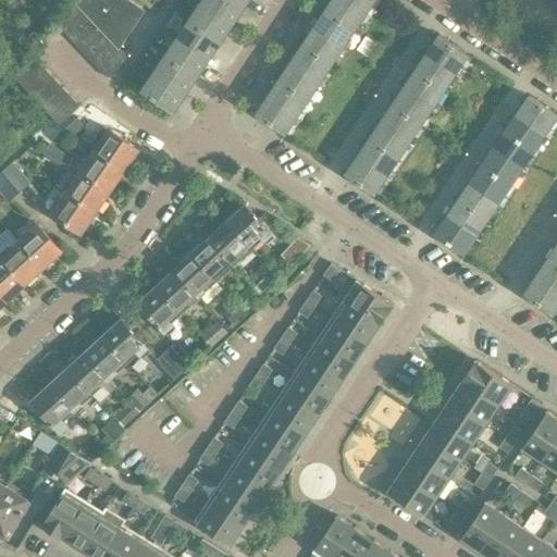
[(94,23),(102,32),(111,41),(118,48),(141,12),(124,0),(81,0),(76,4),(86,14),(94,23)]
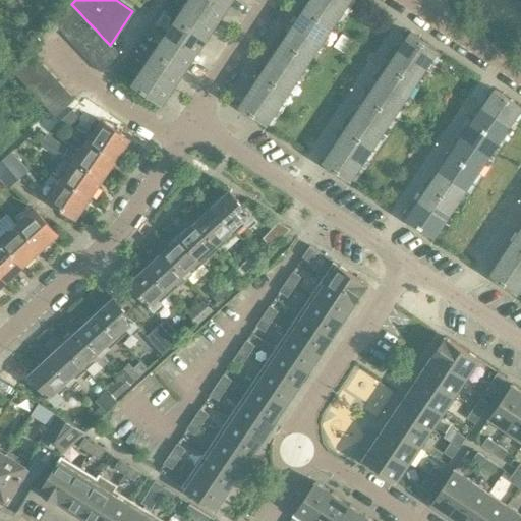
[(219,0),(188,0),(187,3),(218,23),(229,7),(219,0)]
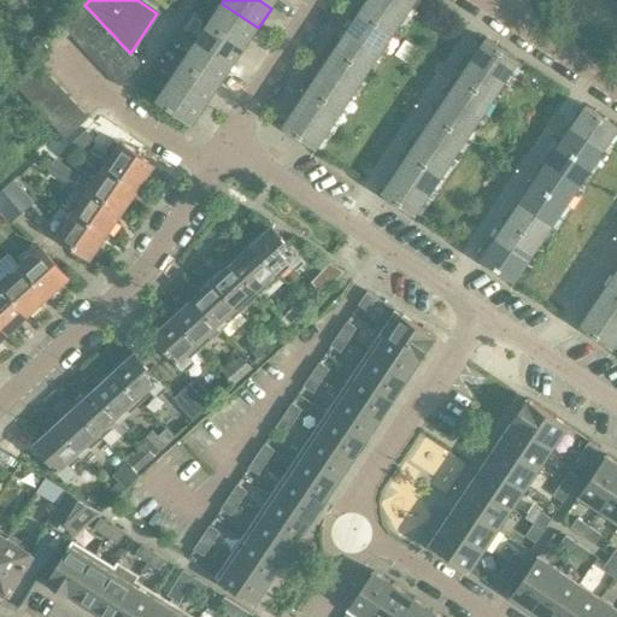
[(366,0),(359,11),(393,33),(405,13),(385,0),(366,0)]
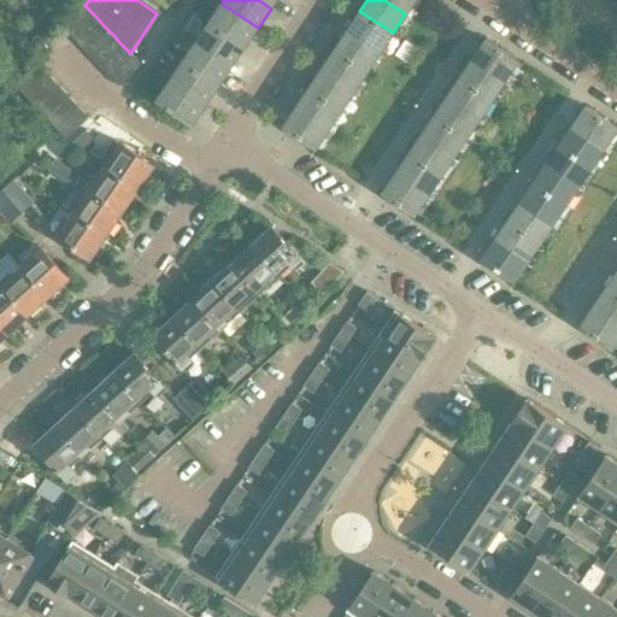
[(385,0),(405,13),(413,0),(385,0)]
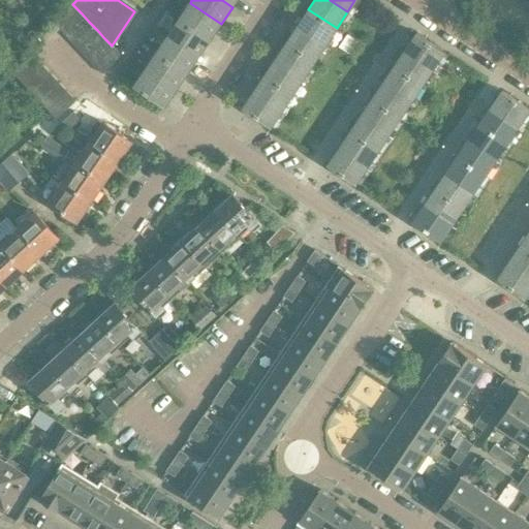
[(190,3),(179,19),(210,40),(221,24),(190,3)]
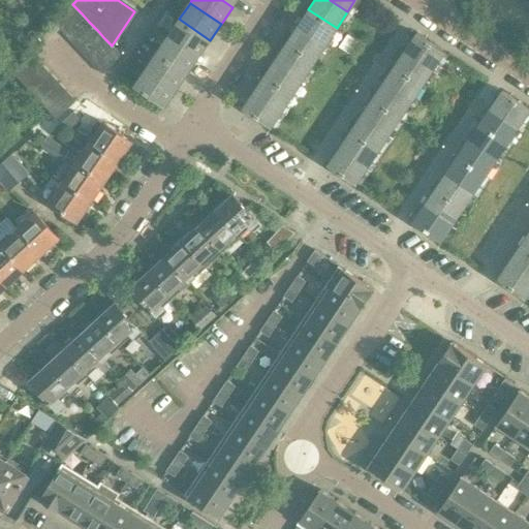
[(82,13),(72,4),(53,22),(62,31),(82,13)]
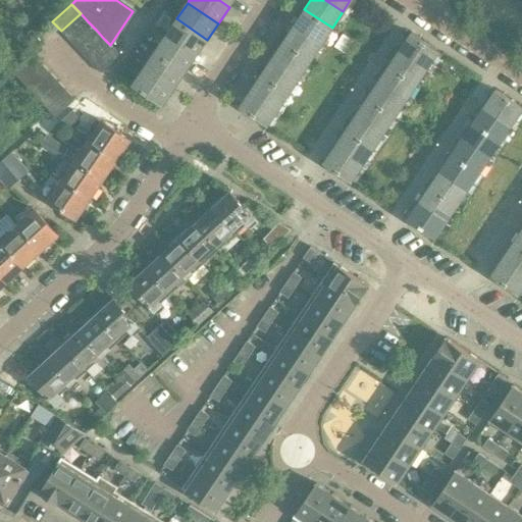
[(297,17),(292,23),(321,44),(332,28),(304,9),(298,18),(297,17)]
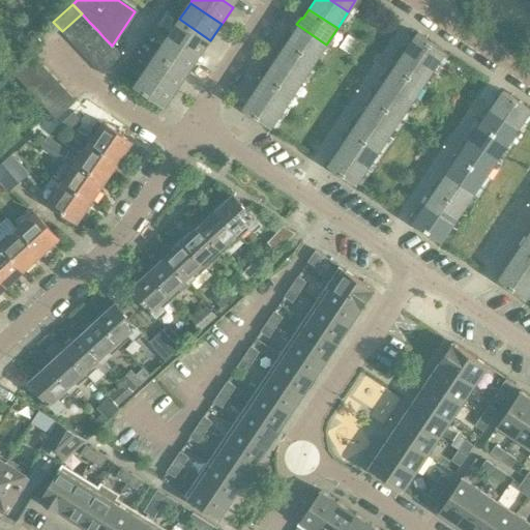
[(62,31),(69,40),(89,22),(82,13),(62,31)]
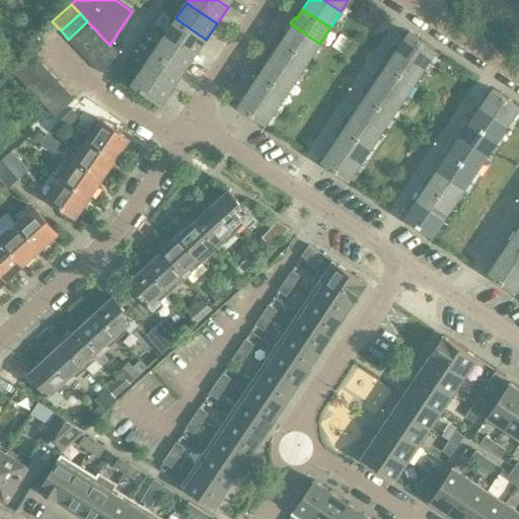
[(175,18),(165,35),(196,56),(206,40),(175,18)]
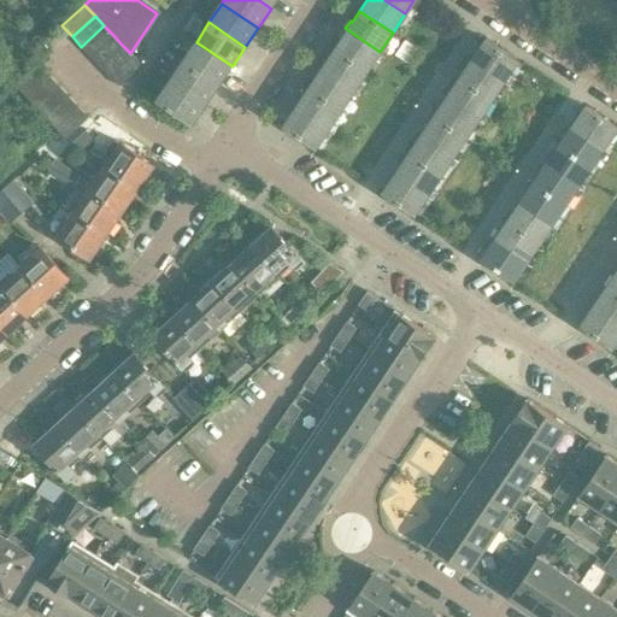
[(81,47),(90,57),(113,35),(104,25),(81,47)]
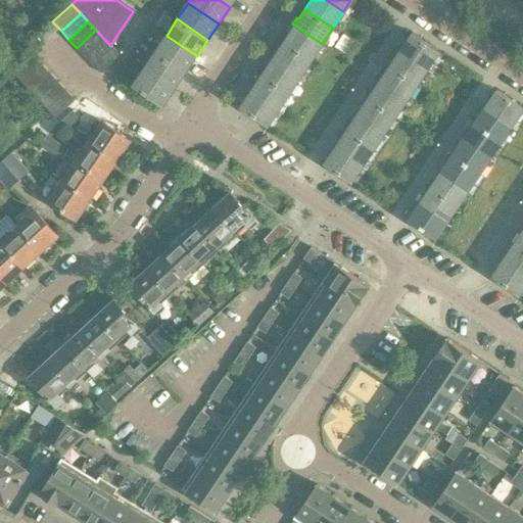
[(289,32),(283,41),(311,60),(322,44),(292,24),(288,31),(289,32)]
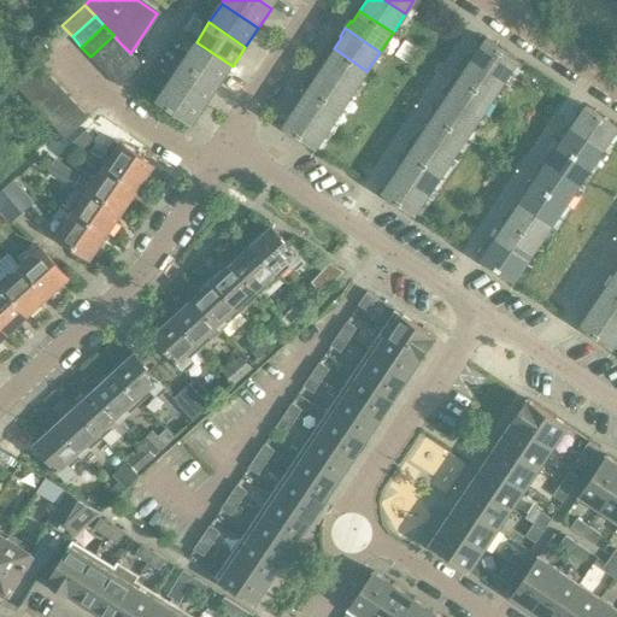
[(90,57),(100,66),(123,46),(113,35),(90,57)]
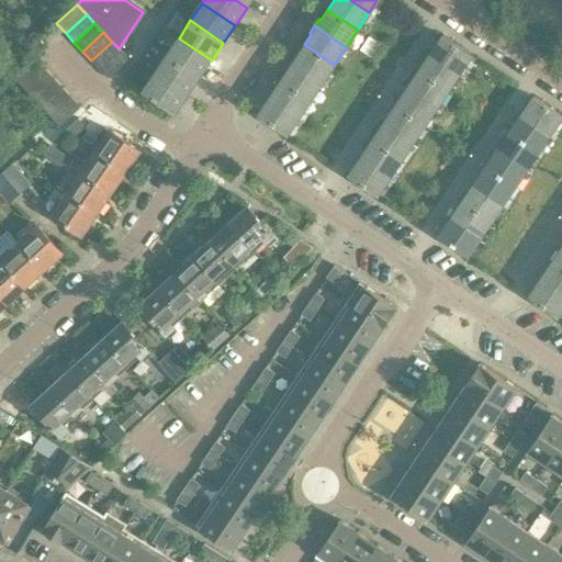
[(433,45),(427,53),(460,74),(472,55),(441,35),(435,46),(433,45)]
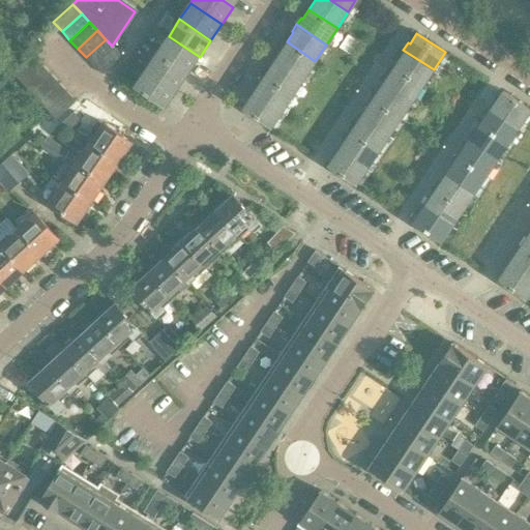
[(169,36),(157,52),(188,74),(200,57),(169,36)]
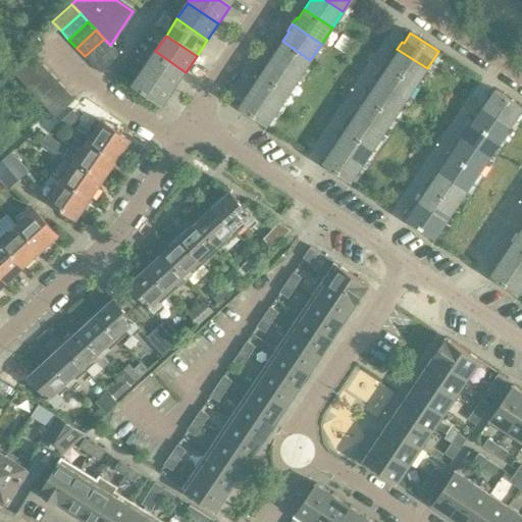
[(85,56),(92,65),(111,47),(110,45),(104,39),(85,56)]
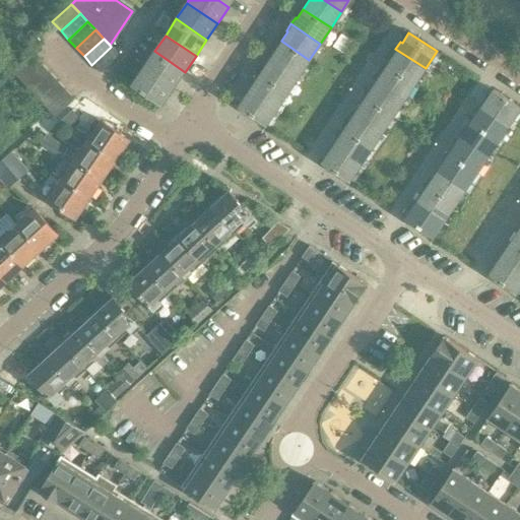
[(274,49),(269,56),(299,75),(309,60),(281,41),(275,50),(274,49)]
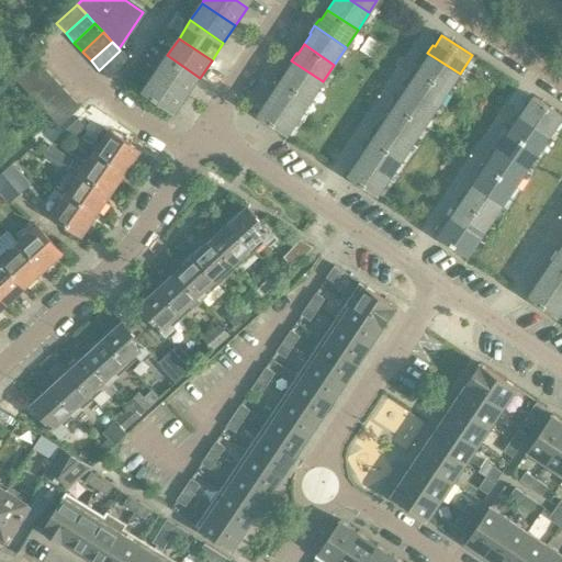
[(120,51),(99,70),(109,79),(128,59),(120,51)]
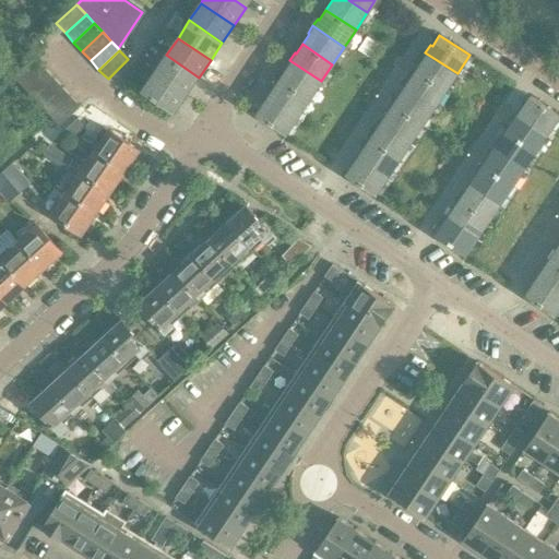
[(8,71),(16,80),(36,60),(27,51),(8,71)]
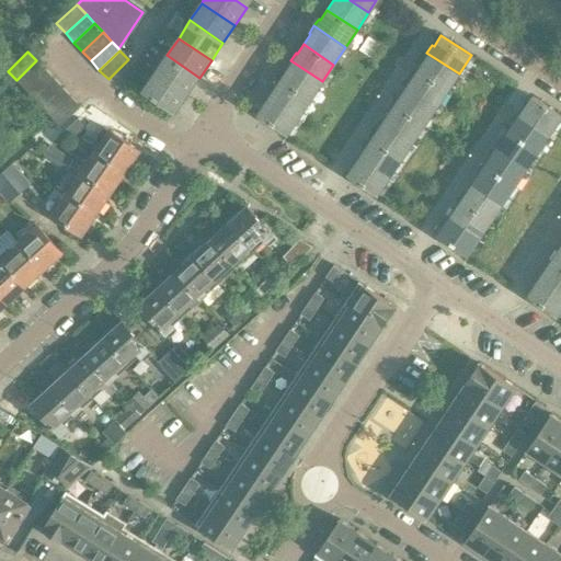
[(423,61),(416,71),(447,91),(459,73),(426,53),(422,59),(423,61)]
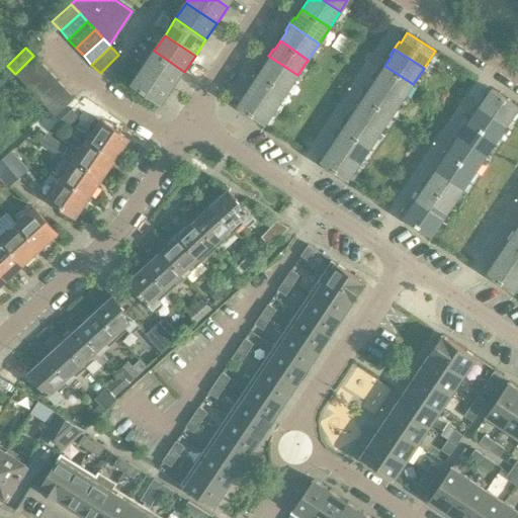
[(154,51),(143,68),(173,88),(184,72),(154,51)]
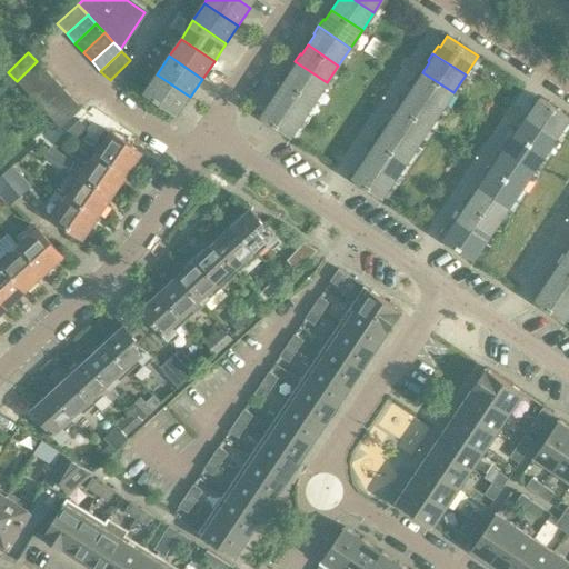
[(17,81),(26,90),(46,71),(37,61),(17,81)]
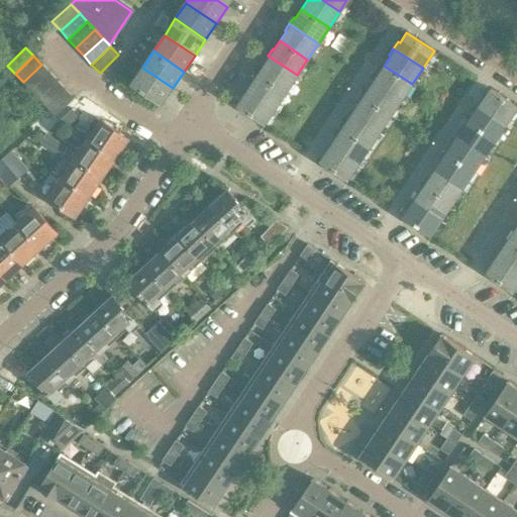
[(265,64),(259,73),(286,91),(297,75),(268,56),(263,63),(265,64)]
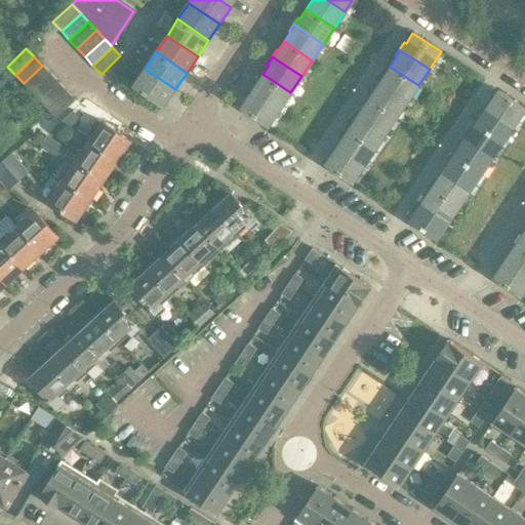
[(24,83),(31,92),(50,74),(42,66),(24,83)]
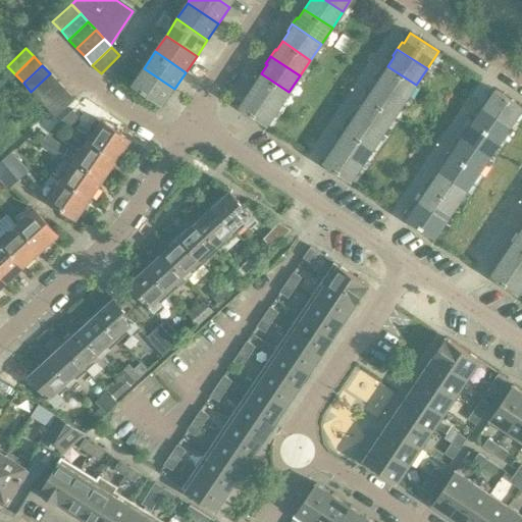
[(380,73),(375,81),(405,100),(416,85),(387,66),(382,74),(380,73)]
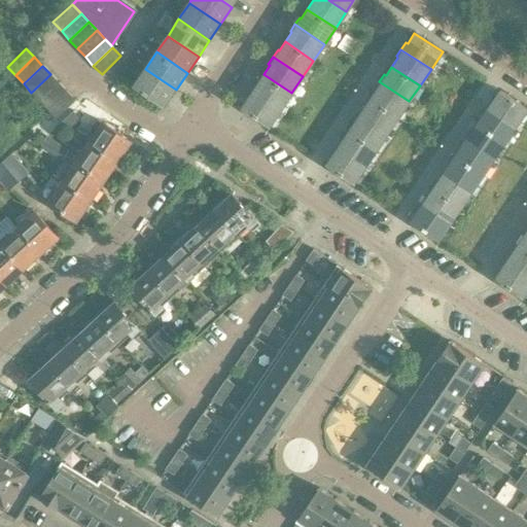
[(176,90),(145,69),(134,85),(165,106),(176,90)]
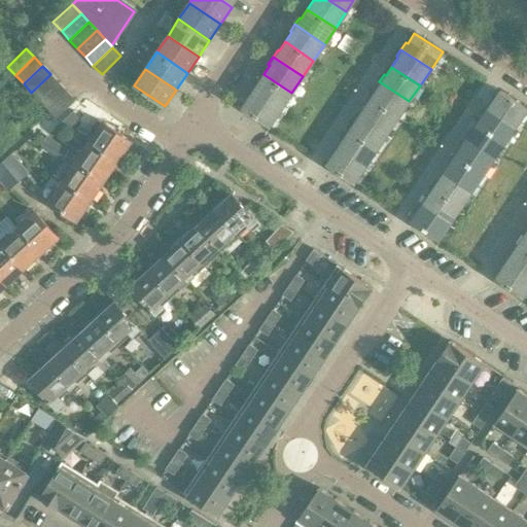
[(31,93),(39,101),(59,83),(50,74),(31,93)]
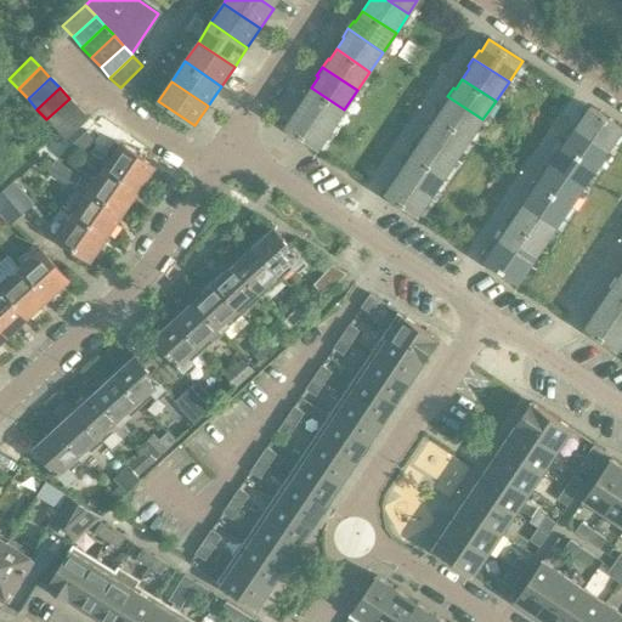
[(301,97),(297,105),(332,129),(344,109),(311,88),(304,99),(301,97)]
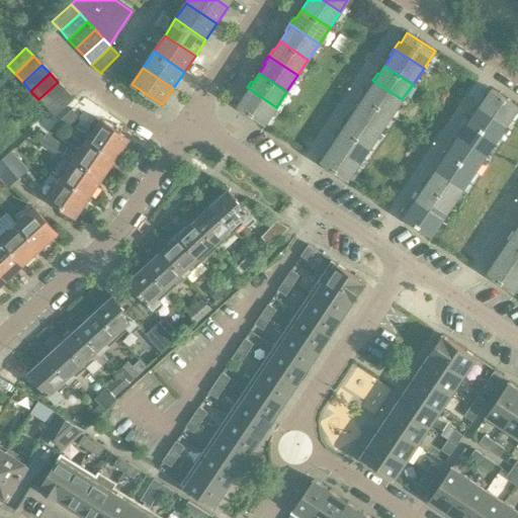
[(369,88),(363,97),(392,115),(402,99),(372,80),(368,87),(369,88)]
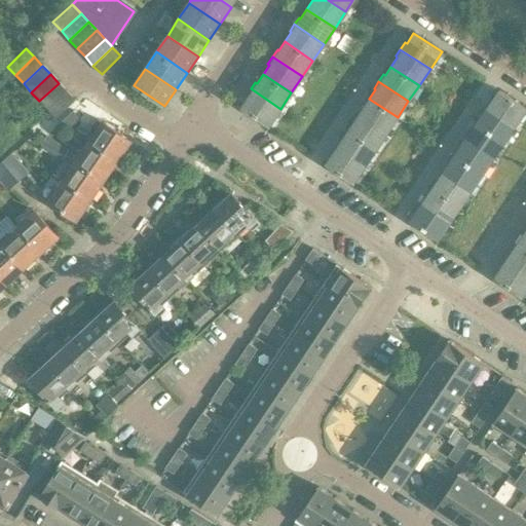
[(39,101),(47,110),(67,91),(59,83),(39,101)]
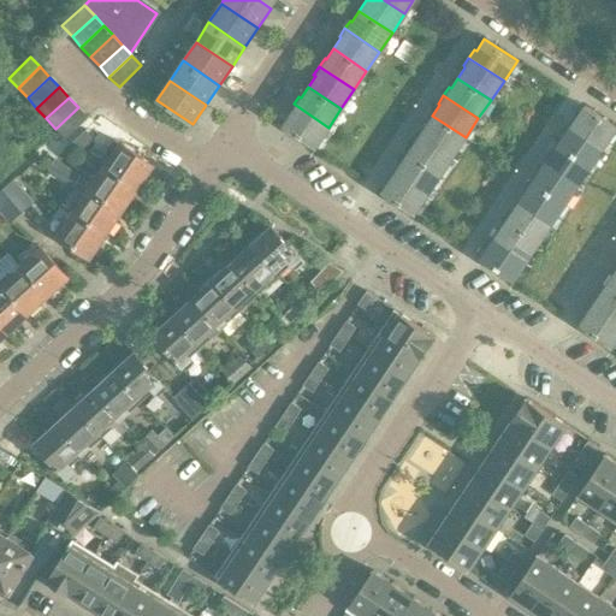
[(329,128),(294,104),(288,112),(290,113),(283,125),(315,147),(329,128)]
